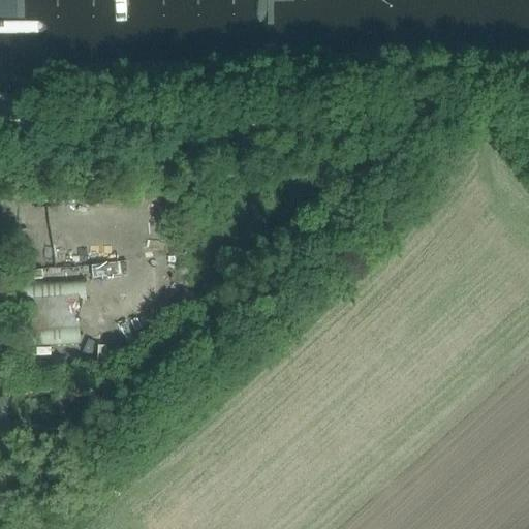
[(0,0),(0,20),(17,20),(16,0),(0,0)]
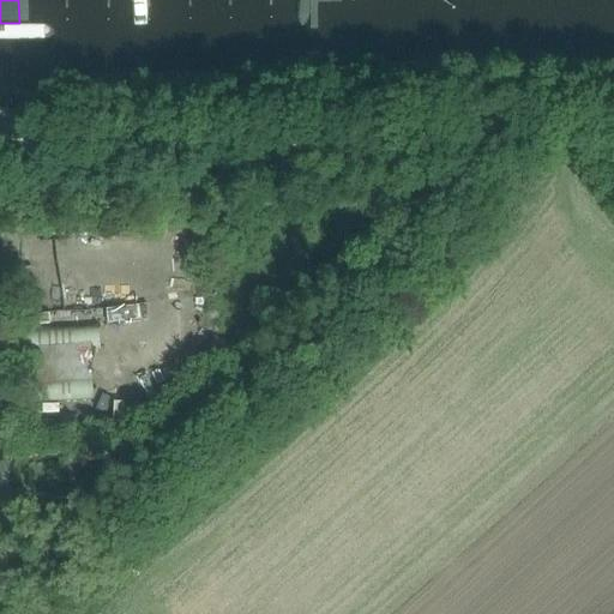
[(34,399),(91,398),(90,351),(97,351),(97,327),(32,329),(34,399)]
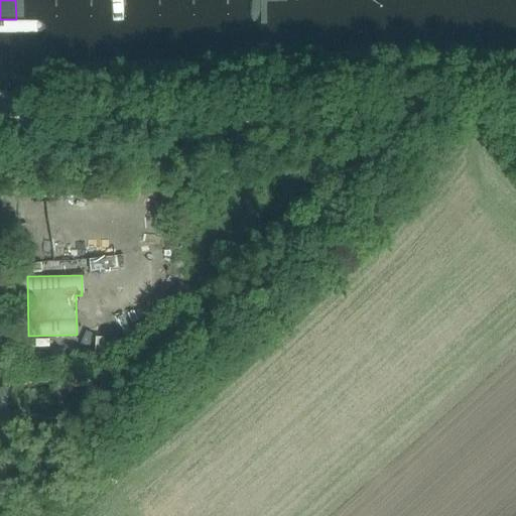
[(0,452),(16,450),(14,438),(0,440),(0,452)]
